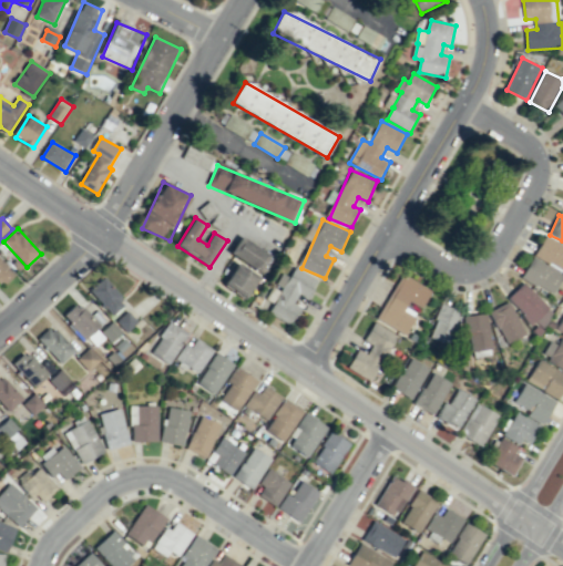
[(536,256),(562,270),(562,245),(548,236),(536,256)]
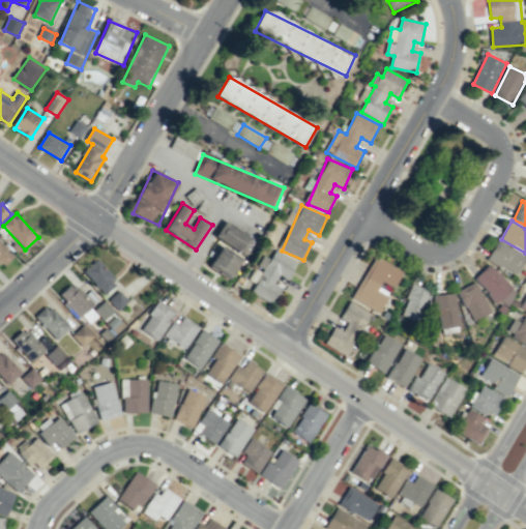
[(243,255),(254,239),(226,222),(216,237),(243,255)]
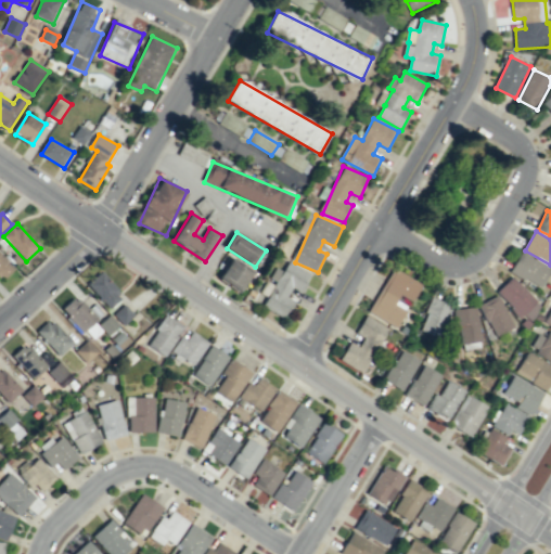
[(16,269),(0,250),(0,279),(2,282),(16,269)]
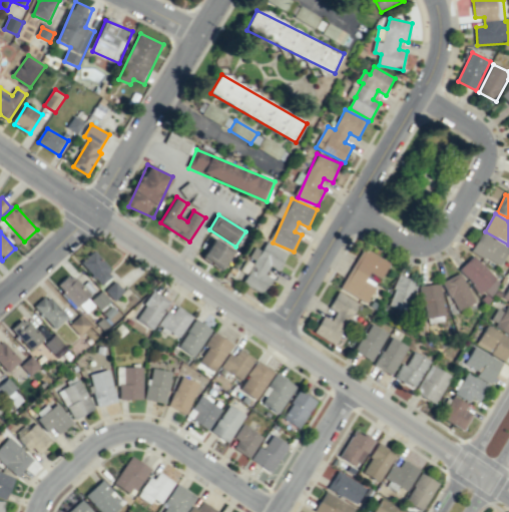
[(473,250),(501,268),(508,254),(508,247),(483,232),(473,250)]
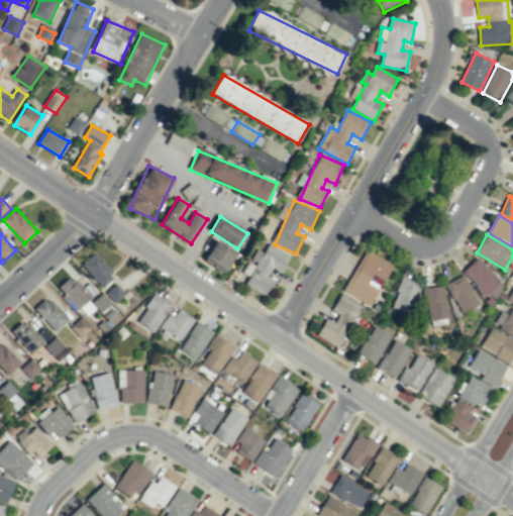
[(206,261),(226,272),(237,251),(216,240),(206,261)]
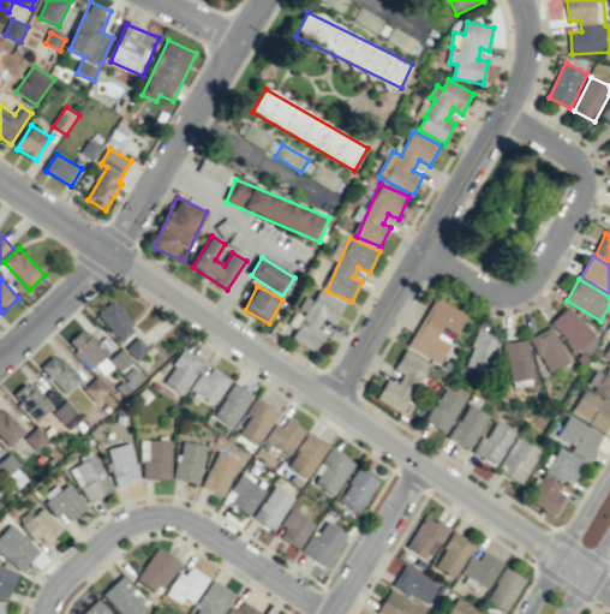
[(346,302),(321,292),(317,300),(308,297),(301,310),(305,313),(293,343),(320,353),(327,333),(321,331),(326,320),(336,325),(346,302)]
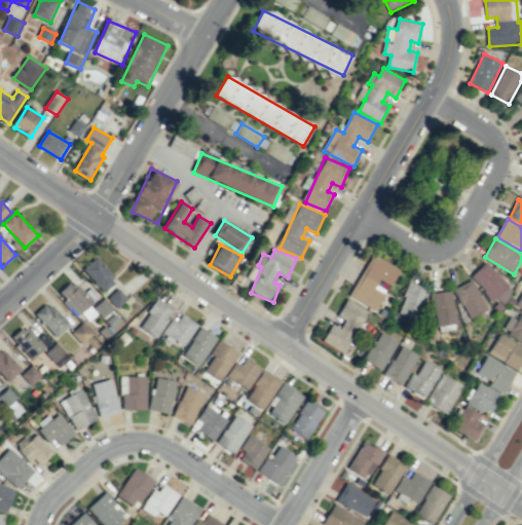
[(351,297),(378,311),(387,294),(377,289),(381,280),(394,287),(402,269),(374,255),(351,297)]
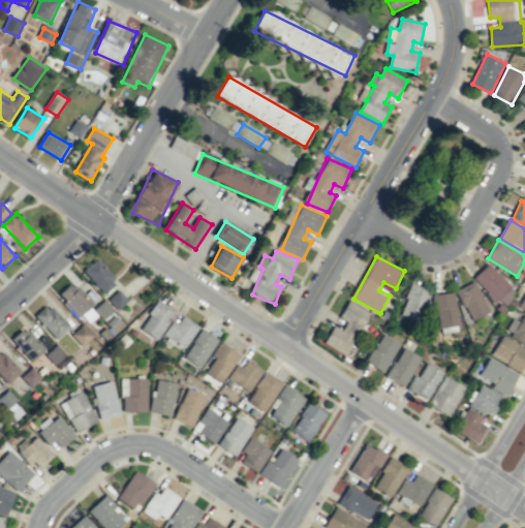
[(120,283),(97,259),(85,272),(106,294),(120,283)]
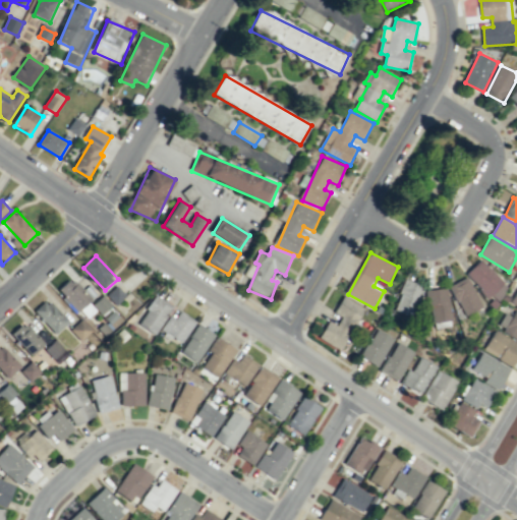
[(498,303),(512,288),(481,261),(467,275),(498,303)]
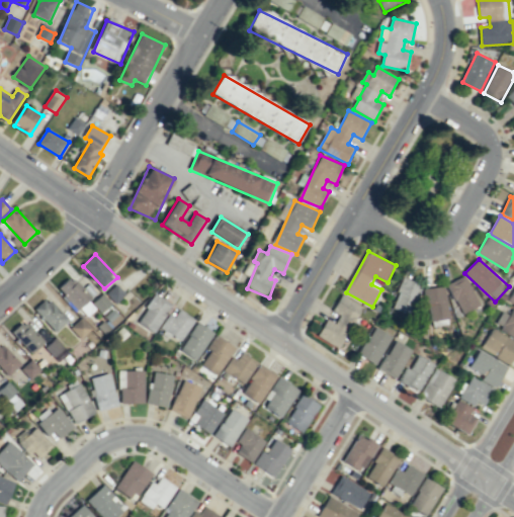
[(60,289),(79,311),(93,298),(74,276),(60,289)]
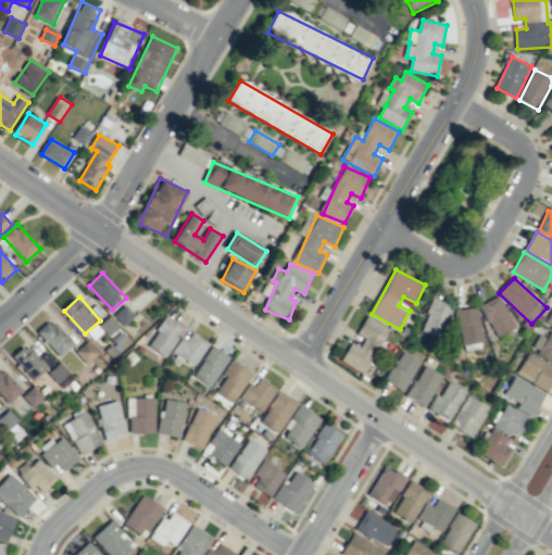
[(499,338),(517,328),(501,297),(483,305),(499,338)]
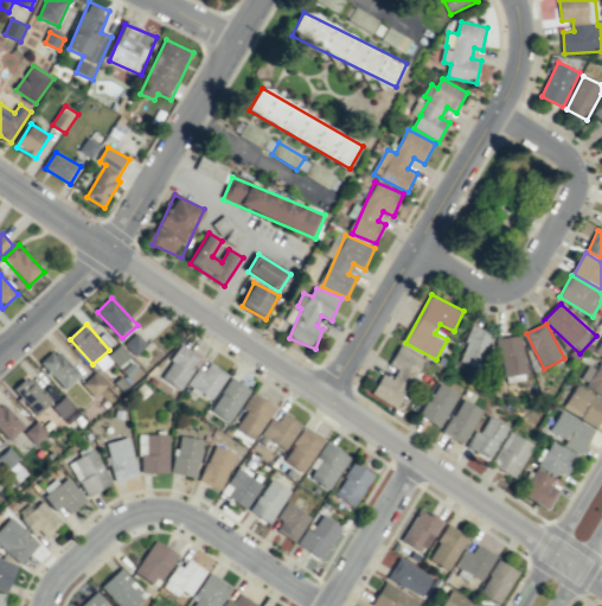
[(493,333),(473,327),(462,363),(484,369),(493,333)]
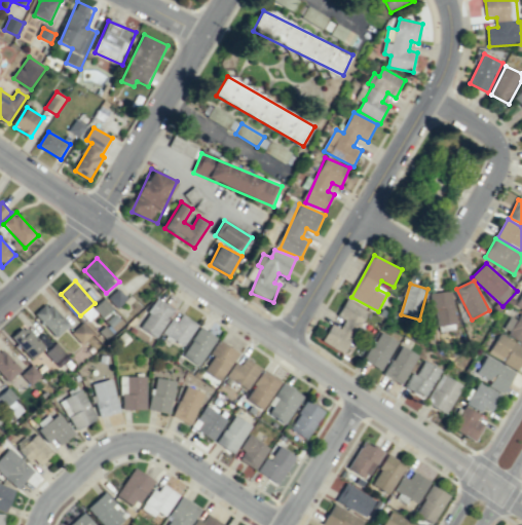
[(454,292),(435,294),(439,332),(458,330),(454,292)]
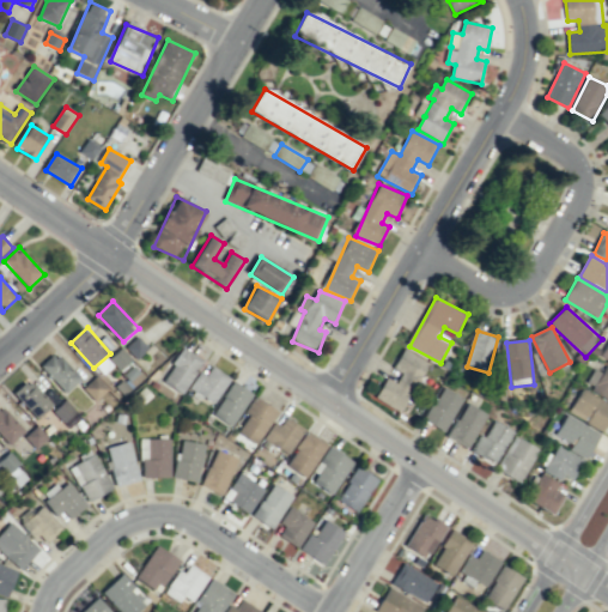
[(164,382),(186,395),(206,362),(186,349),(164,382)]
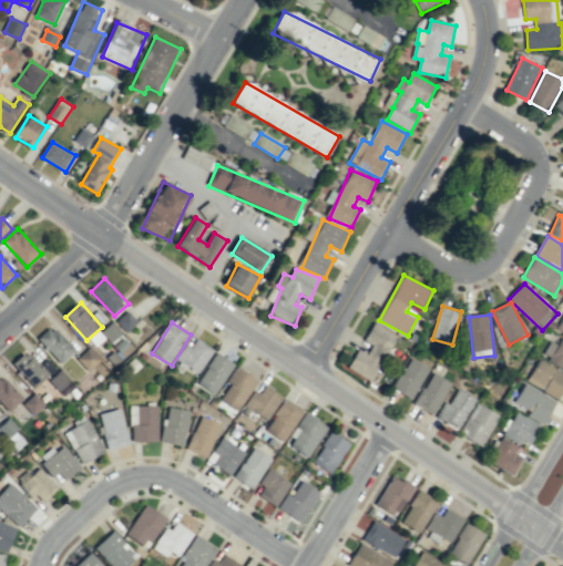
[(372,382),(398,335),(376,322),(366,341),(374,346),(369,354),(360,349),(349,369),(372,382)]
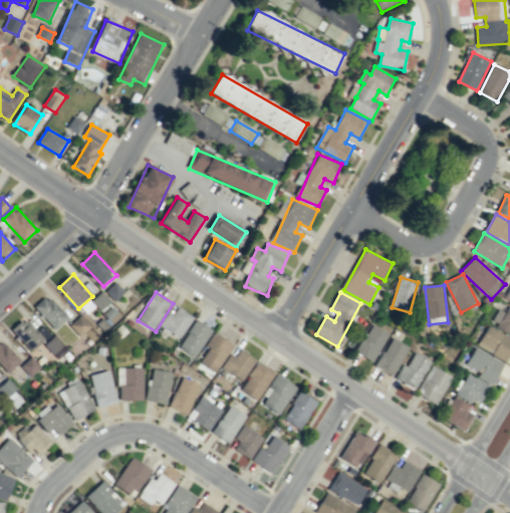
[(35,307),(57,330),(69,318),(48,295),(35,307)]
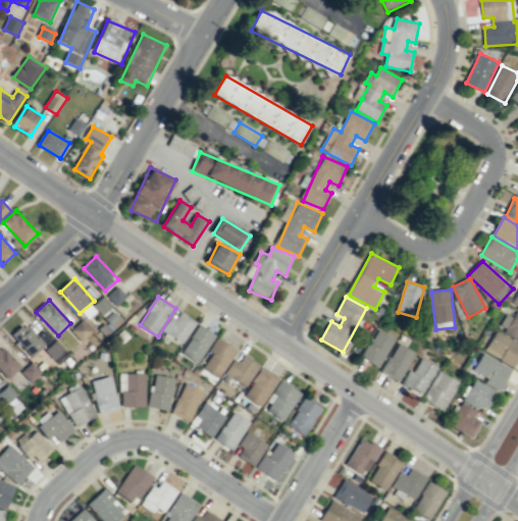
[(185,345),(199,323),(182,312),(177,320),(172,317),(163,331),(185,345)]
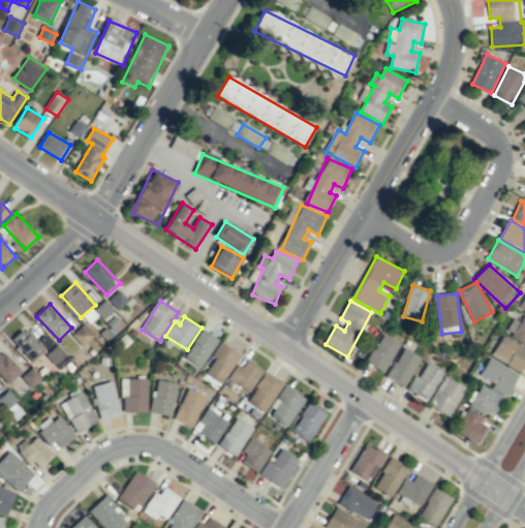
[(515,318),(507,334),(524,341),(524,319),(523,322),(515,318)]
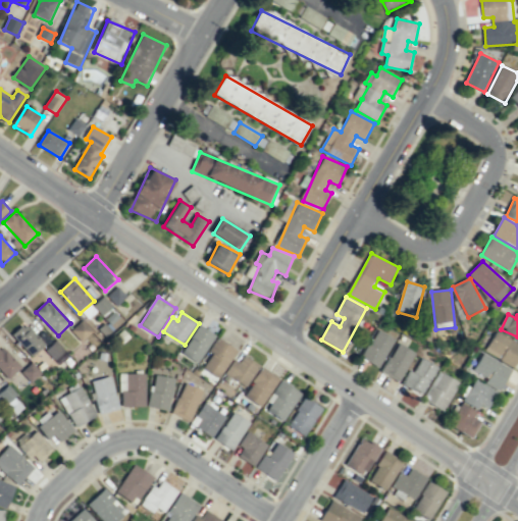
[(83,342),(94,332),(84,321),(73,330),(83,342)]
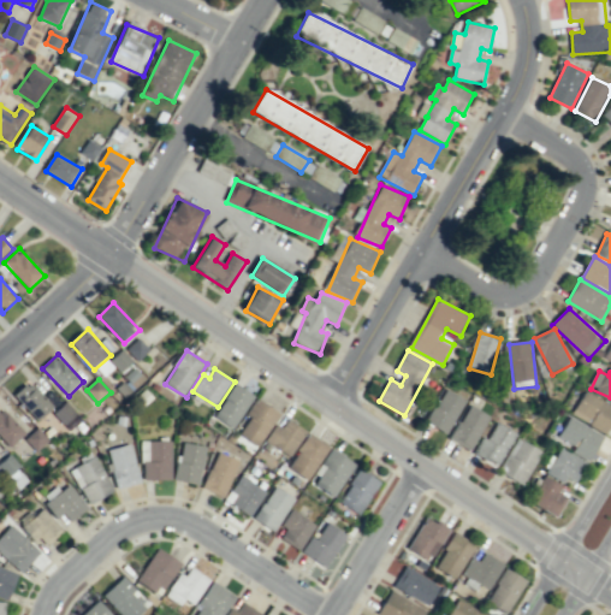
[(16,396),(39,423),(55,407),(31,382),(16,396)]
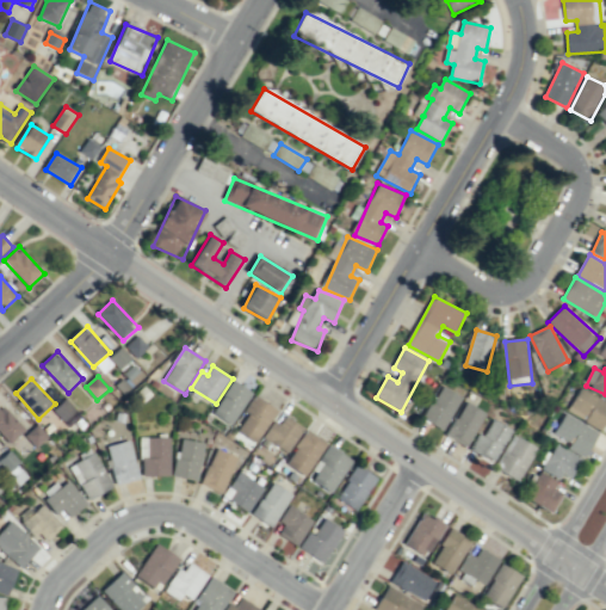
[(215,414),(234,426),(254,393),(235,381),(215,414)]
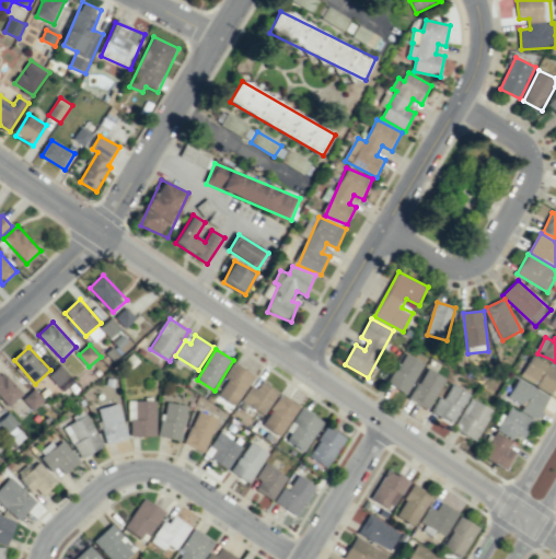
[(426,364),(407,353),(390,384),(408,395),(426,364)]
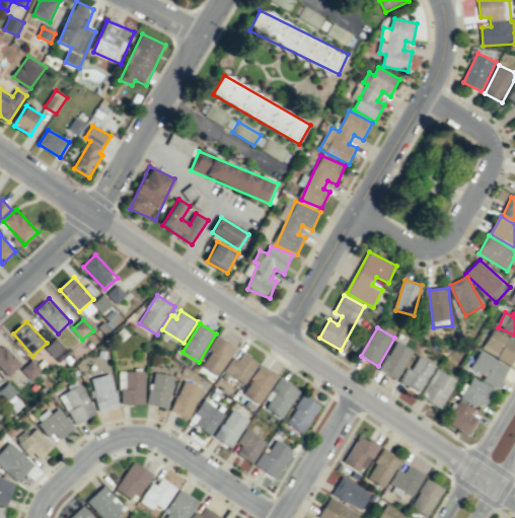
[(514,340),(495,329),(484,349),(512,365),(514,360),(514,340)]
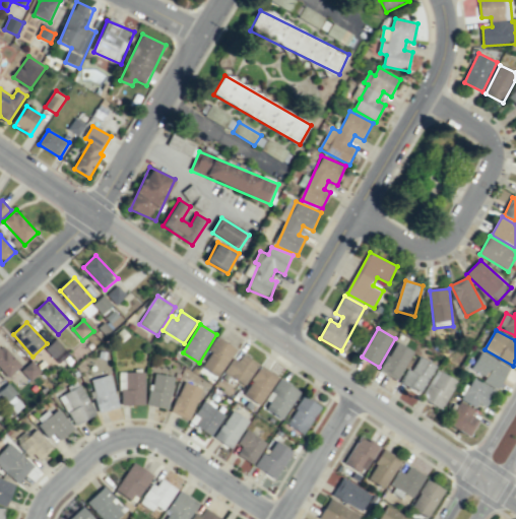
[(238,349),(217,337),(210,349),(213,351),(203,367),(220,378),(238,349)]
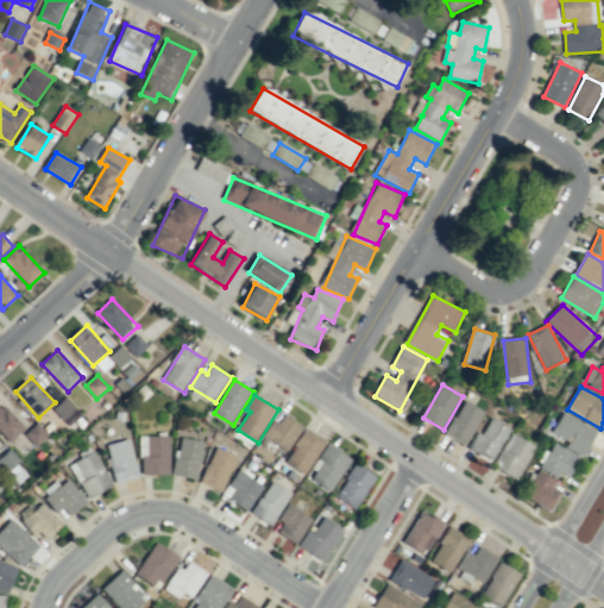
[(469,446),(486,412),(465,401),(447,436),(469,446)]
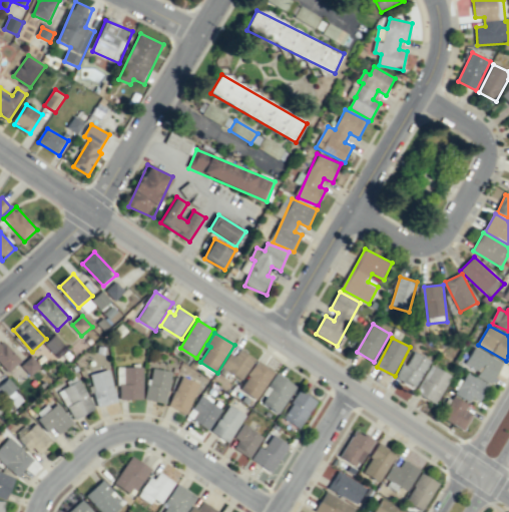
[(0,340),(0,363),(9,374),(22,363),(2,339),(0,340)]
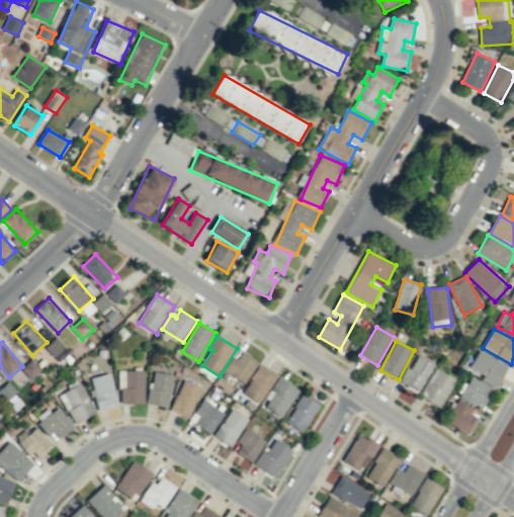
[(509,366),(481,351),(472,367),(486,375),(483,381),(497,389),(509,366)]
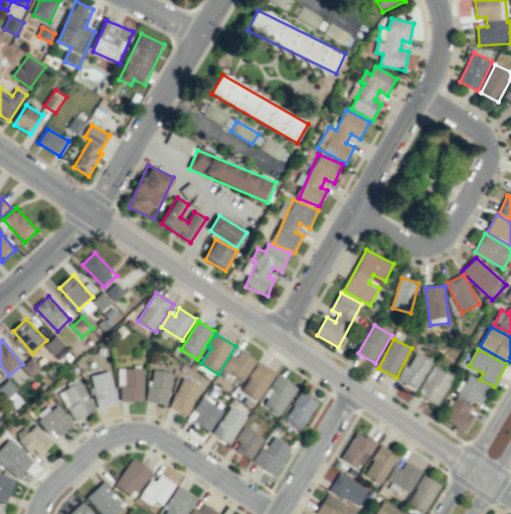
[(237,357),(233,354),(224,369),(244,381),(258,360),(241,350),(237,357)]
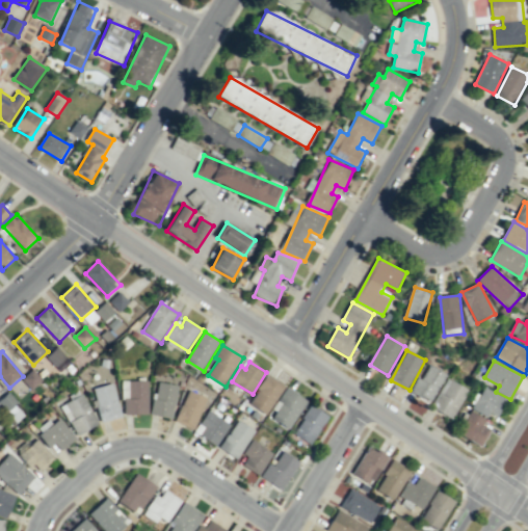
[(432,403),(448,374),(431,365),(423,380),(420,378),(412,393),(432,403)]
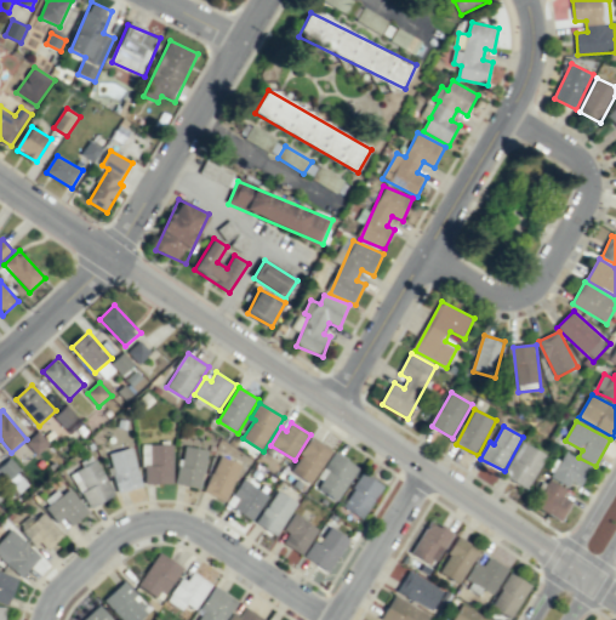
[(313,485),(335,451),(314,438),(292,472),(313,485)]
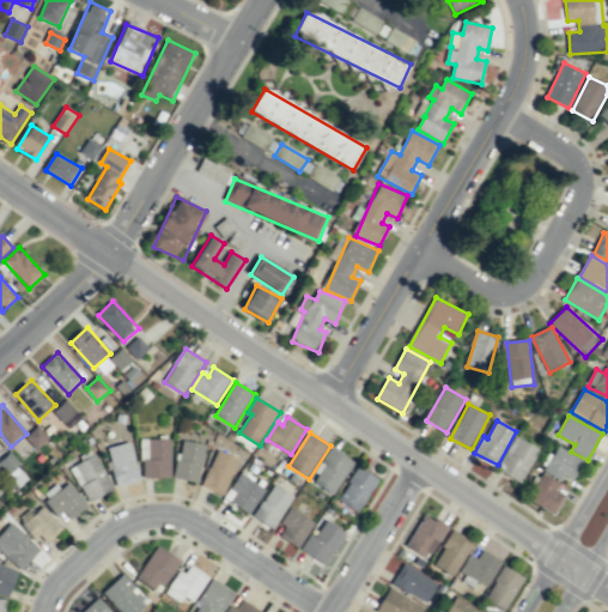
[(541,449),(517,436),(498,471),(523,484),(541,449)]
